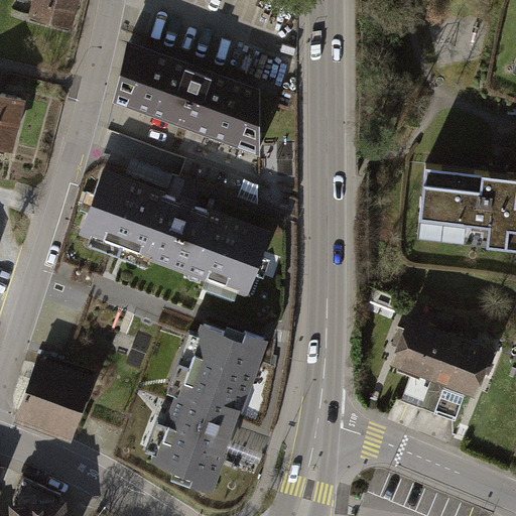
[(14,0),(12,8),(79,27),(87,0),(14,0)]
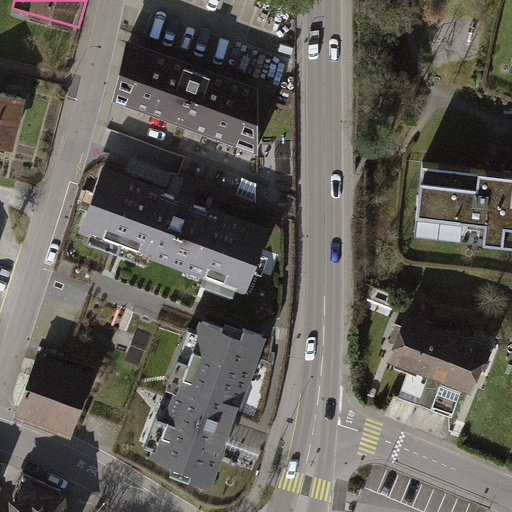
[(259,86),(127,39),(115,101),(260,150),(259,86)]
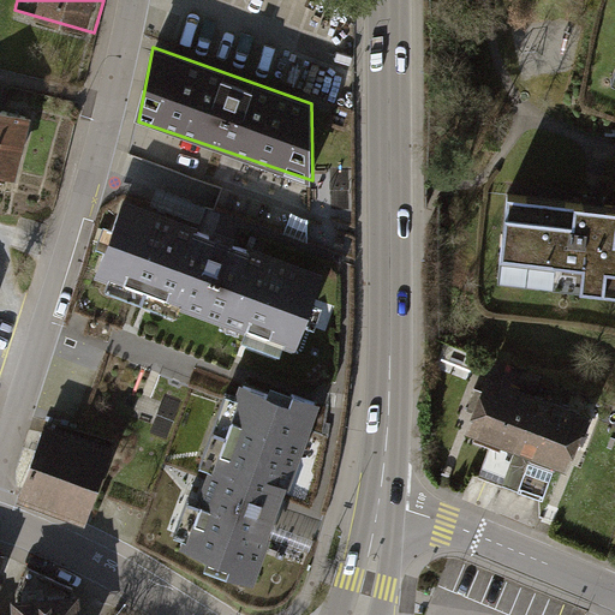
[(33,119),(0,112),(0,177),(19,181),(33,119)]
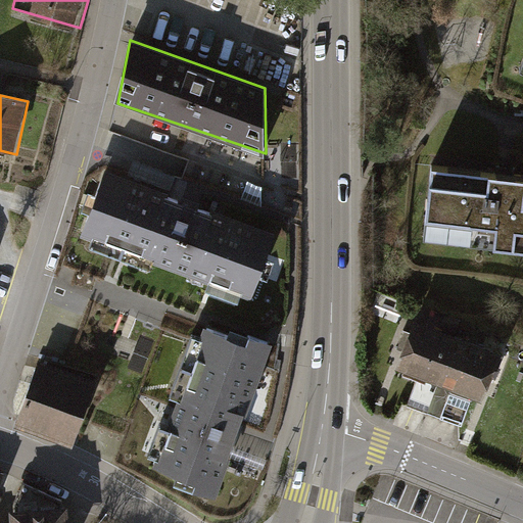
[(522,172),(506,171),(433,163),(423,237),(522,247),(522,172)]
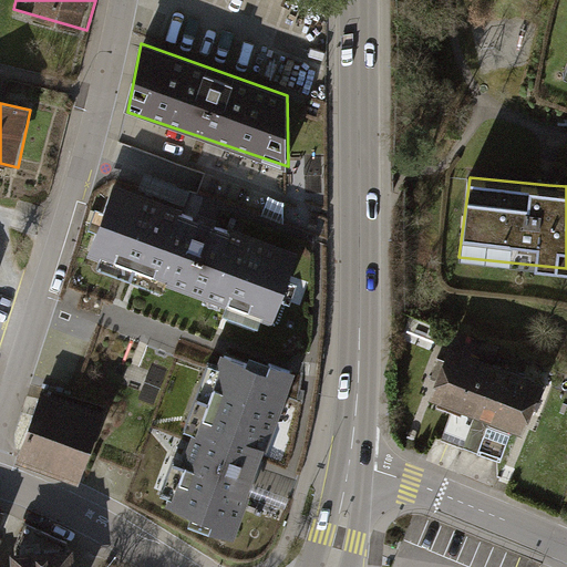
[(90,256),(276,326),(302,255),(116,185),(90,256)]
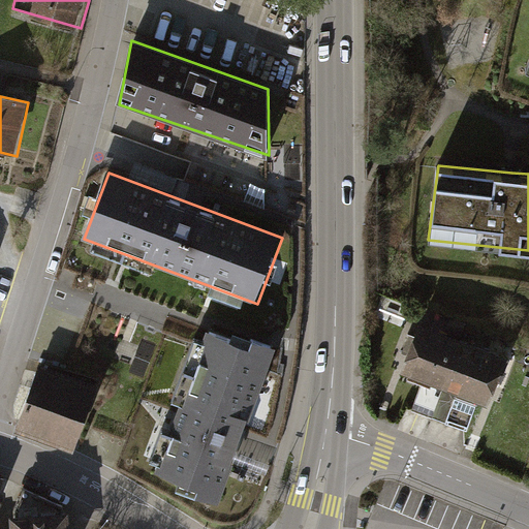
[(512,356),(423,324),(414,349),(405,375),(410,377),(409,381),(422,385),(412,411),(469,432),(480,403),(494,408),(505,377),(512,356)]
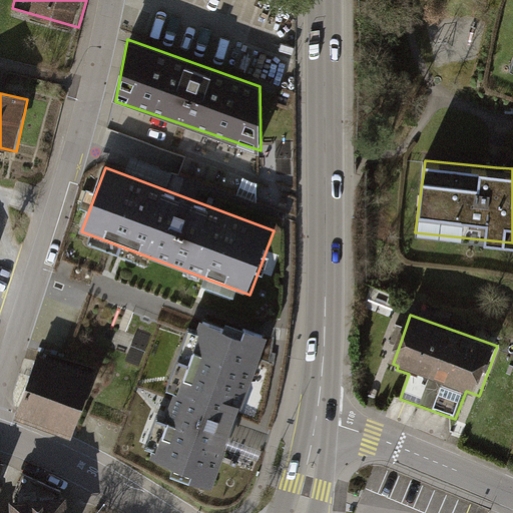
[(228,325),(226,331),(203,323),(198,336),(190,333),(169,390),(178,393),(167,423),(159,420),(149,447),(154,449),(151,459),(177,469),(175,474),(213,488),(268,339),(228,325)]
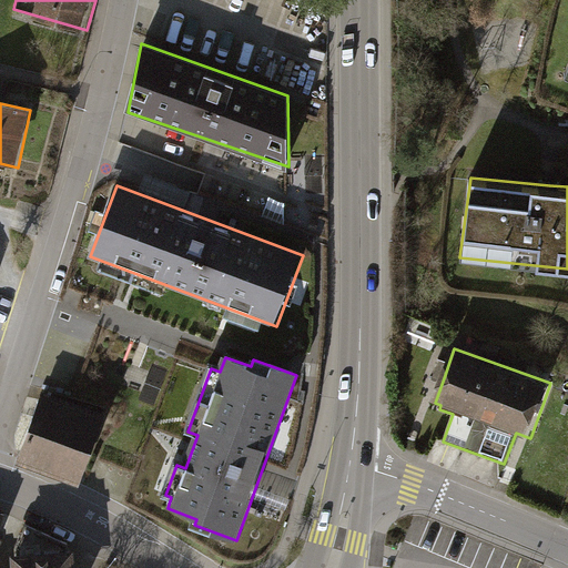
[(107,416),(42,393),(17,462),(81,485),(107,416)]
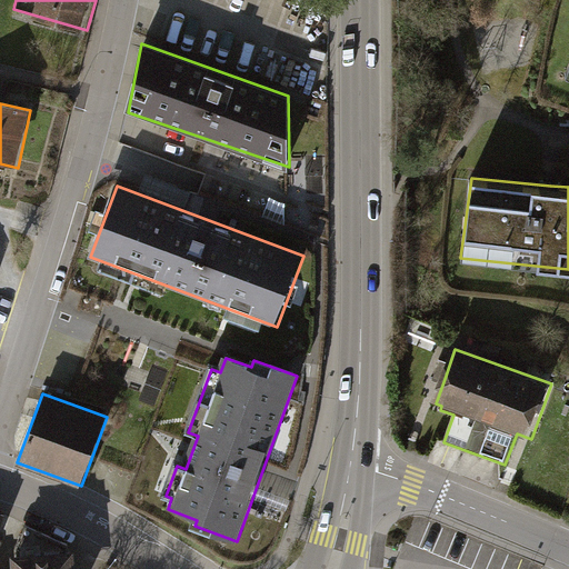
[(68,547),(26,525),(16,548),(17,556),(12,557),(12,568),(77,568),(77,551),(68,551),(68,547)]
